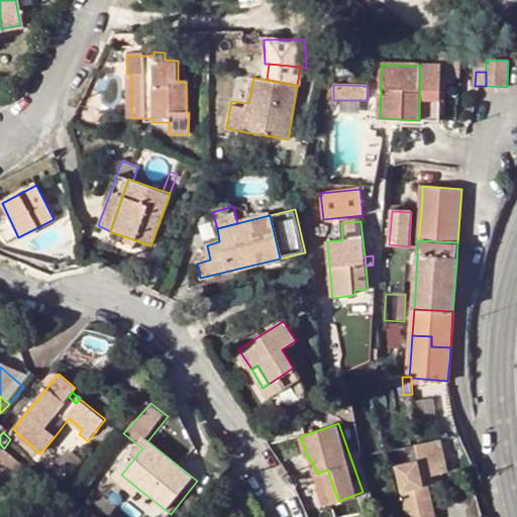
[(447,474),(440,439),(417,443),(422,467),(400,472),(408,516),(436,516),(428,477),(447,474)]
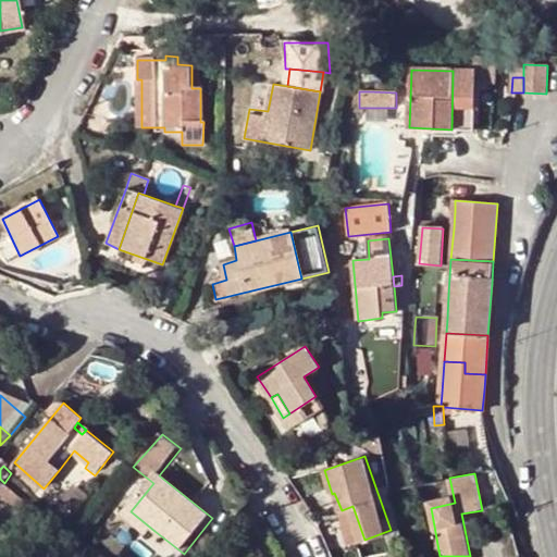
[(353,544),(364,540),(353,506),(342,510),(353,544)]
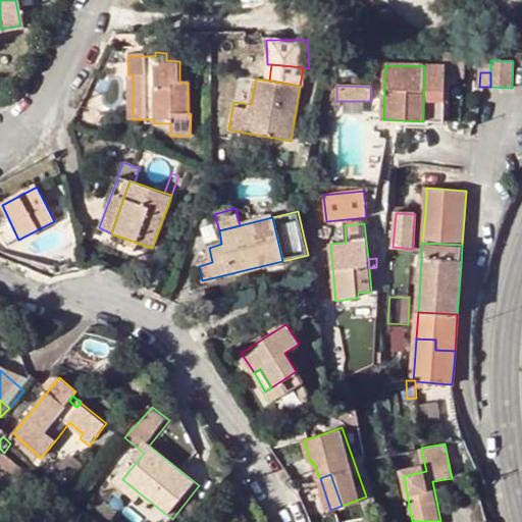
[(145,498),(122,479),(118,484),(141,503),(145,498)]
